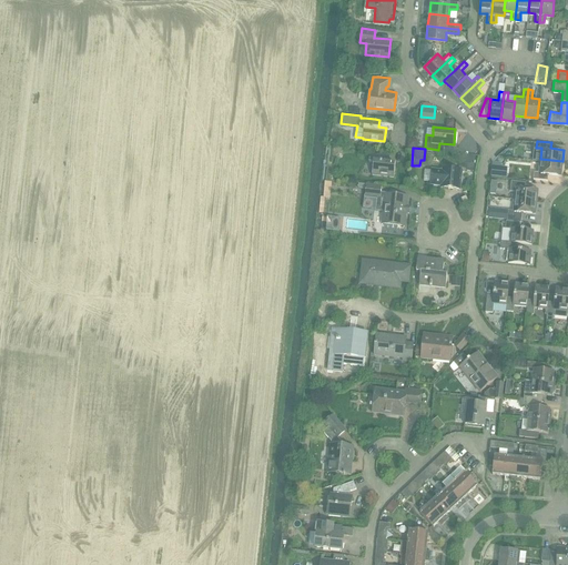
[(395,161),(388,161),(389,154),(369,152),(369,160),(373,160),(372,172),(394,175),(395,161)]
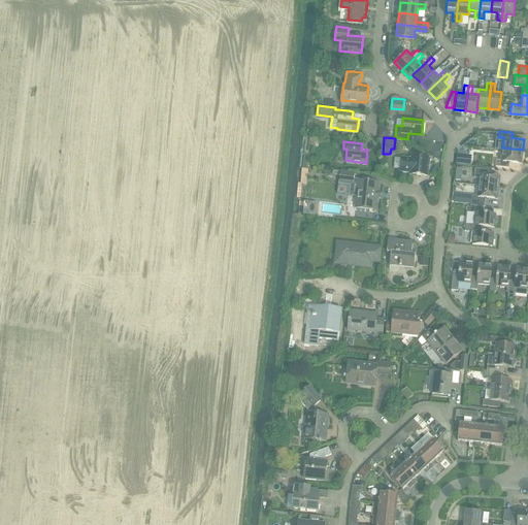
[(429,141),(429,150),(435,151),(434,155),(440,156),(441,143),(429,141)]
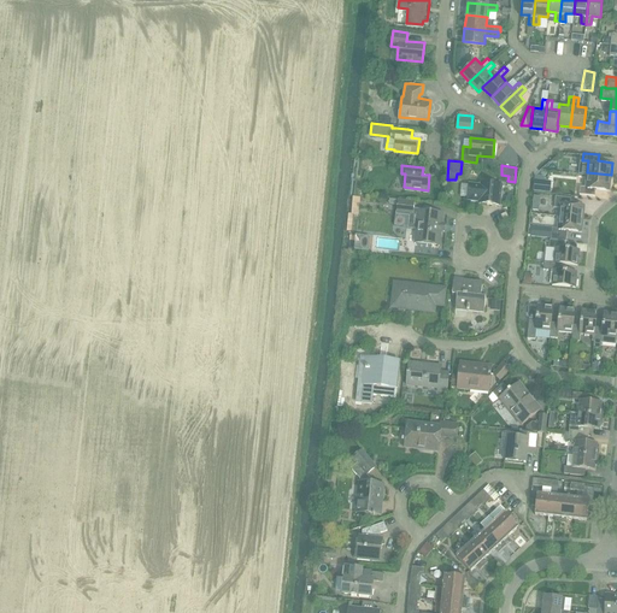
[(611,175),(587,172),(586,186),(580,184),(579,192),(594,193),(595,187),(610,188),(611,175)]
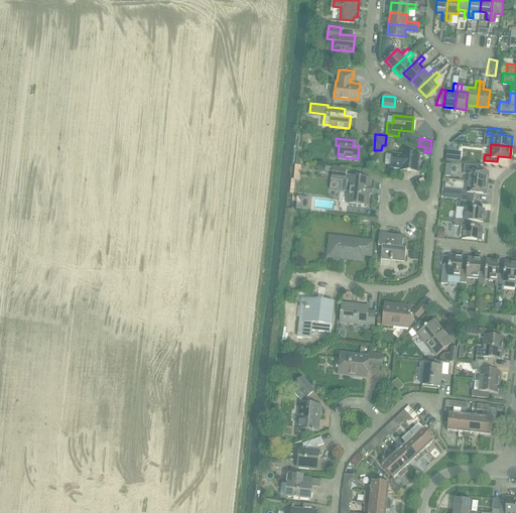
[(417,169),(419,152),(402,151),(402,153),(392,152),(391,165),(401,166),(400,168),(417,169)]
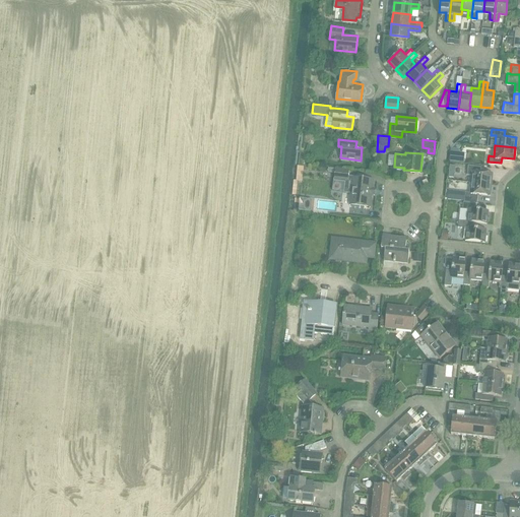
[(471,180),(491,183),(493,172),(480,171),(481,165),(468,164),(467,173),(472,174),(471,180)]
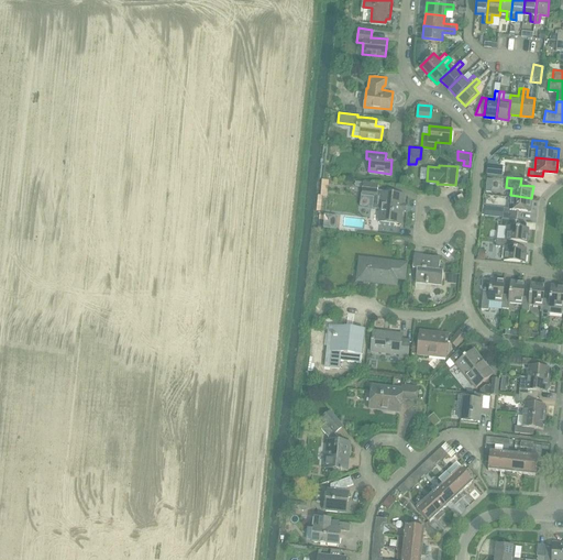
[(384,190),(377,190),(378,183),(363,180),(362,185),(362,194),(374,195),(373,206),(379,207),(378,220),(400,222),(404,193),(384,190)]
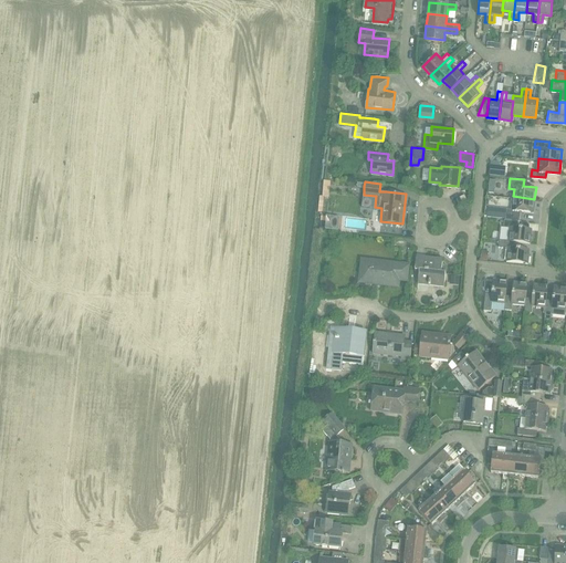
[(533,210),(534,199),(513,196),(512,208),(506,207),(505,214),(520,216),(521,209),(533,210)]
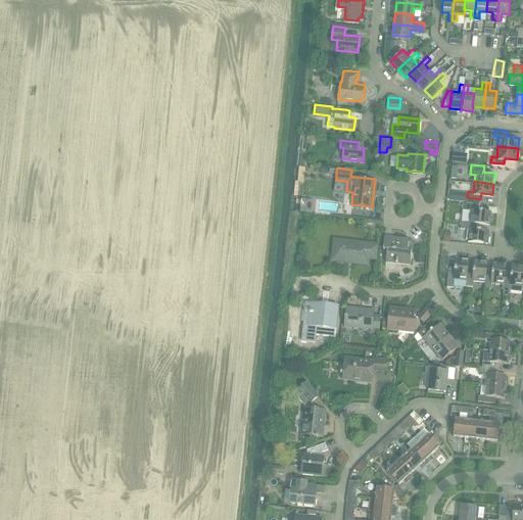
[(460,190),(459,199),(467,200),(467,197),(468,191),(460,190)]
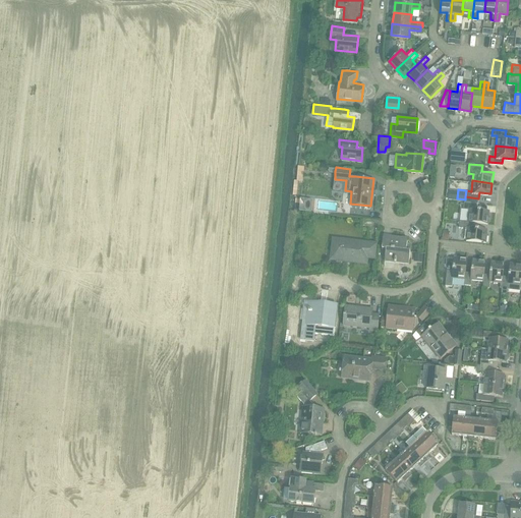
[(469,208),(468,220),(474,221),(487,222),(489,210),(476,208),(476,202),(464,200),(463,208),(469,208)]
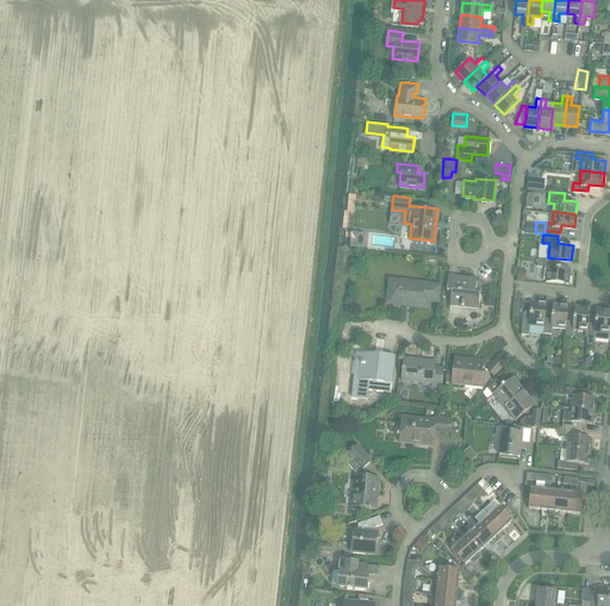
[(555,266),(555,258),(548,257),(537,256),(536,264),(547,266),(546,279),(568,281),(571,267),(555,266)]
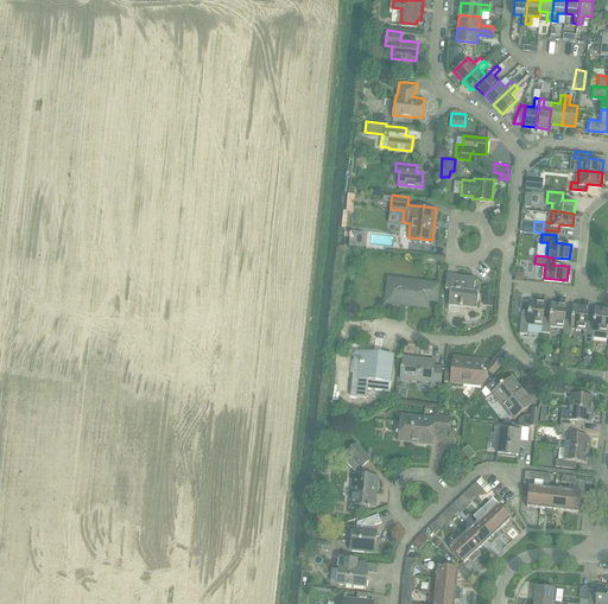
[(447,273),(445,287),(450,288),(449,298),(460,299),(461,300),(460,303),(462,304),(462,303),(477,305),(479,291),(474,290),(475,279),(461,277),(461,274),(447,273)]
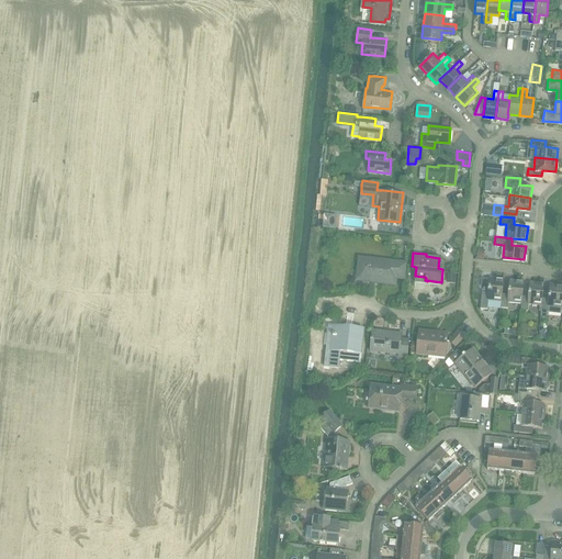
[(404,277),(405,261),(359,256),(357,276),(381,278),(381,281),(395,282),(396,276),(404,277)]
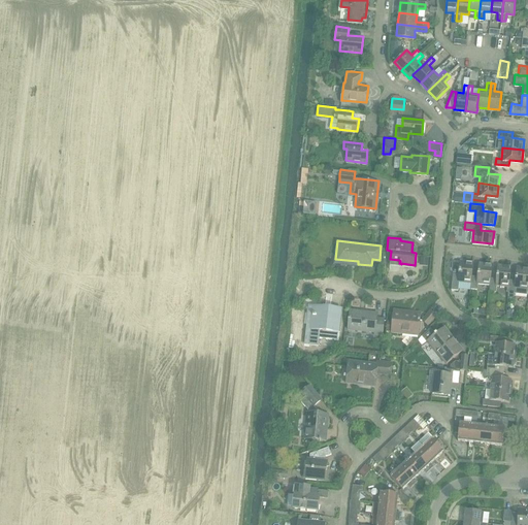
[(471,281),(471,274),(473,261),(460,259),(459,272),(453,272),(451,288),(458,289),(459,280),(471,281)]
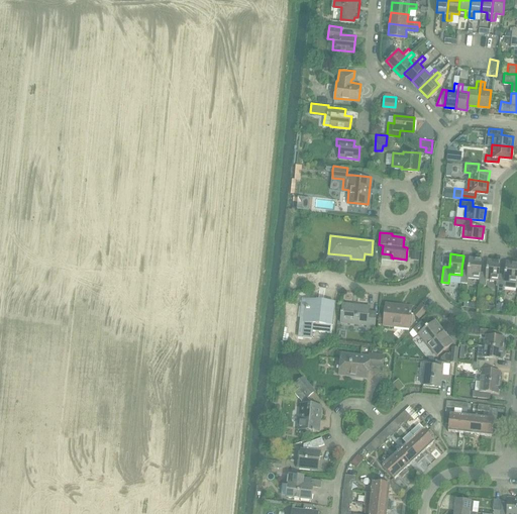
[(468,276),(480,277),(481,271),(482,258),(470,255),(468,269),(461,269),(461,275),(460,281),(467,282),(468,276)]
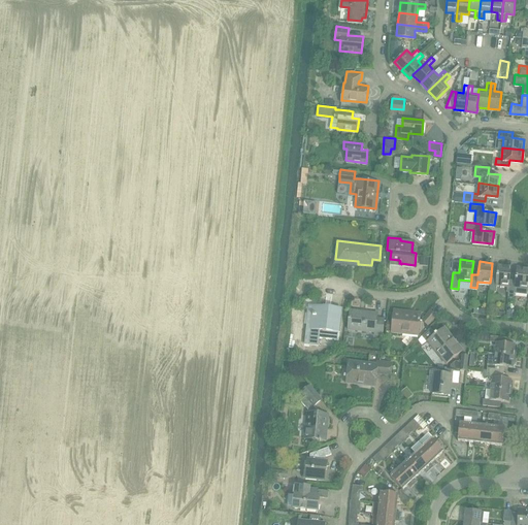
[(496,284),(508,285),(509,279),(510,265),(498,263),(497,276),(491,276),(490,283),(489,289),(496,290),(496,284)]
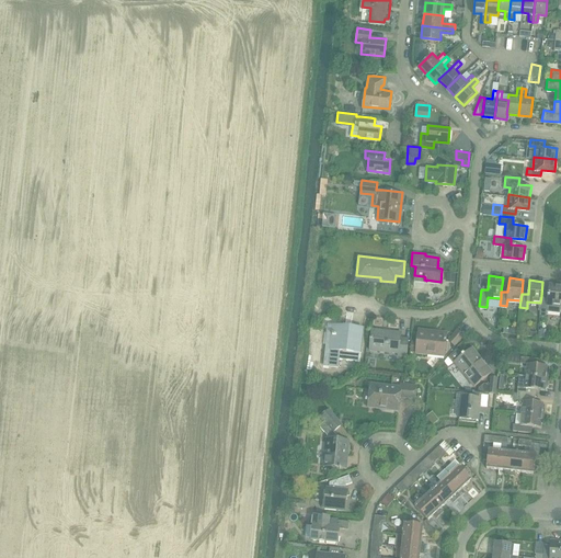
[(560,311),(560,305),(560,299),(560,283),(549,282),(548,296),(541,296),(540,303),(539,315),(546,316),(547,310),(560,311)]
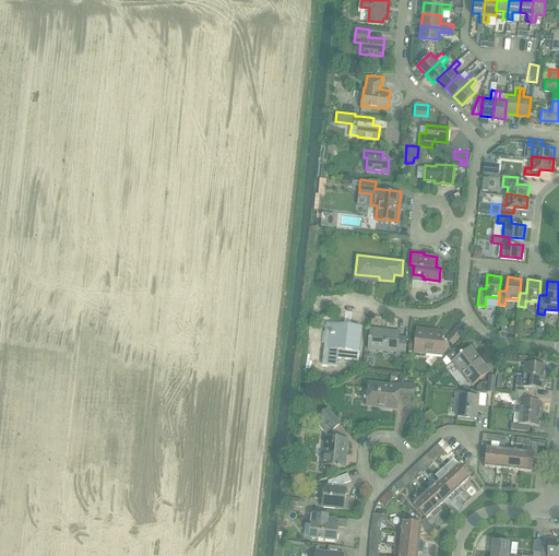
[(337,356),(358,358),(359,350),(361,326),(334,322),(334,331),(331,331),(329,346),(326,363),(337,364),(337,356)]
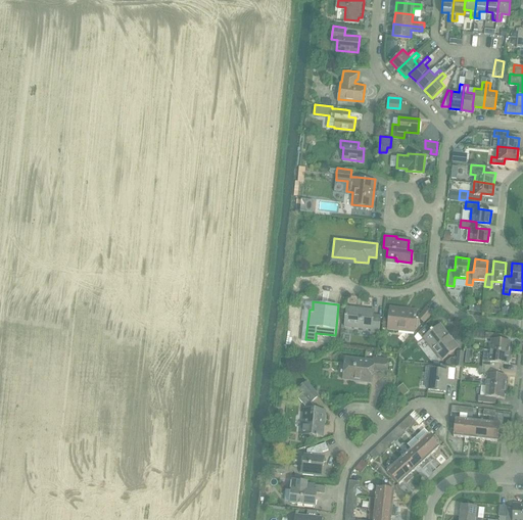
[(378,331),(379,324),(380,315),(373,314),(374,309),(346,305),(344,324),(371,327),(371,330),(378,331)]
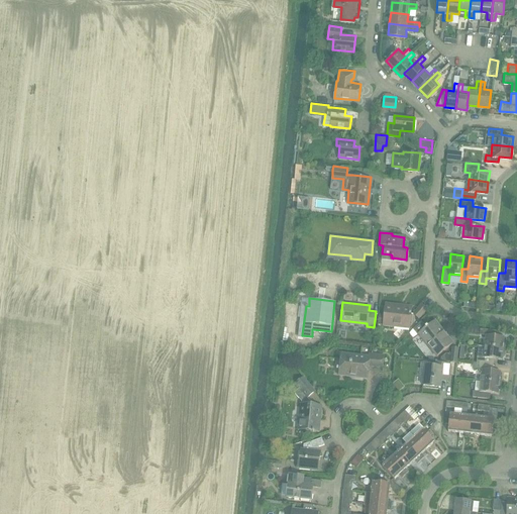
[(384,322),(383,324),(409,327),(412,305),(386,302),(385,313),(384,315),(384,322)]
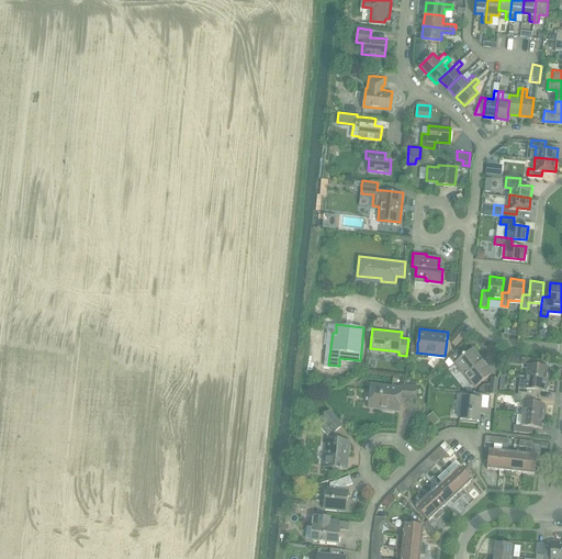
[(456,344),(457,343),(464,334),(458,328),(451,337),(449,338),(456,344)]
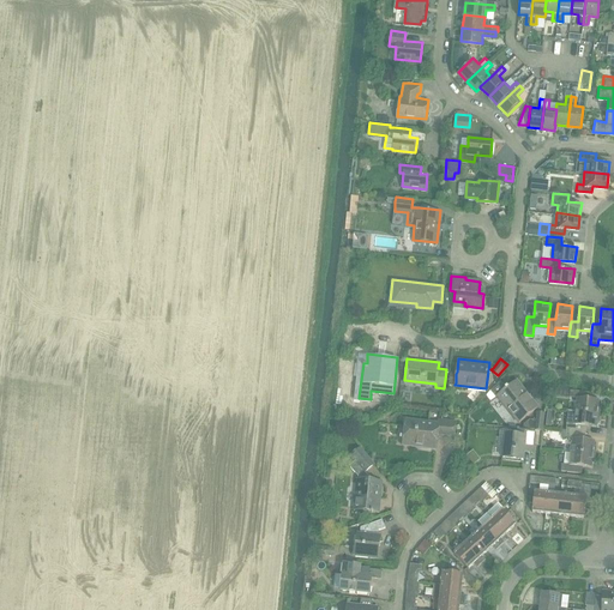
[(507,368),(501,378),(505,380),(512,370),(507,368)]
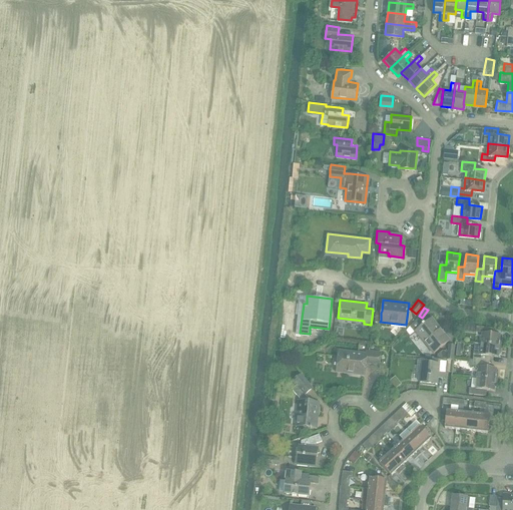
[(418,316),(410,325),(415,331),(416,329),(433,351),(441,345),(449,339),(432,317),(424,323),(418,316)]
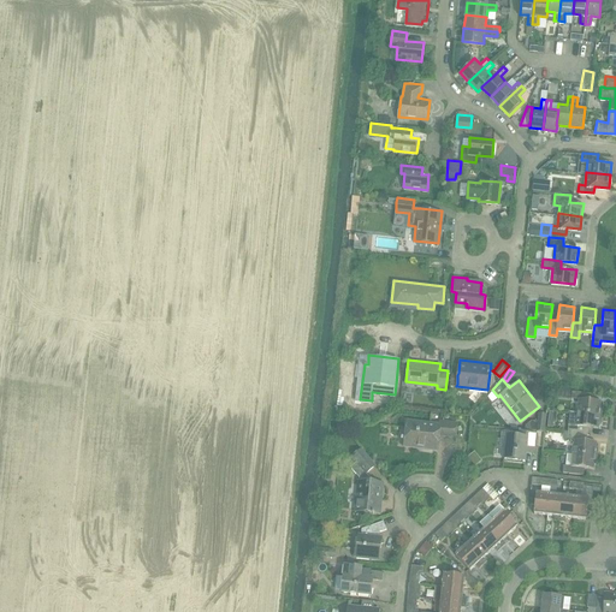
[(569,396),(570,386),(561,385),(560,394),(569,396)]
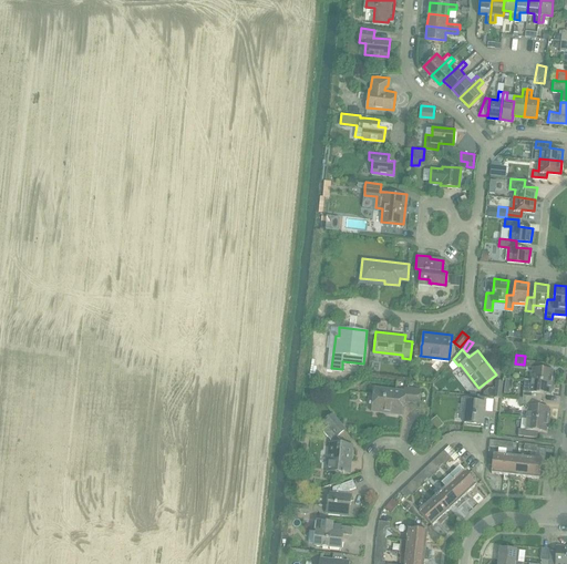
[(533,366),(532,378),(554,380),(554,372),(553,372),(553,368),(543,367),(543,360),(526,358),(526,365),(533,366)]
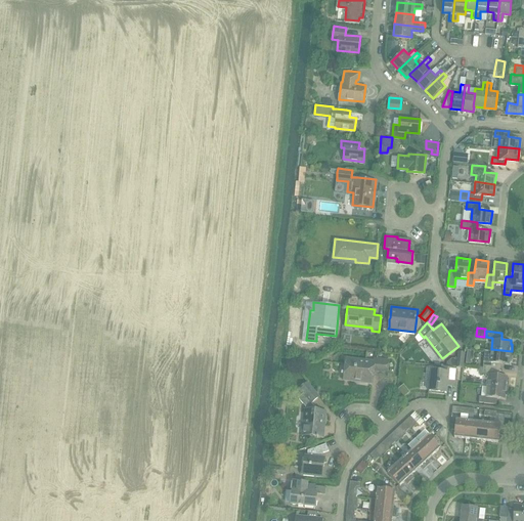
[(457,355),(452,354),(447,359),(446,362),(456,363),(463,364),(465,350),(459,349),(457,355)]
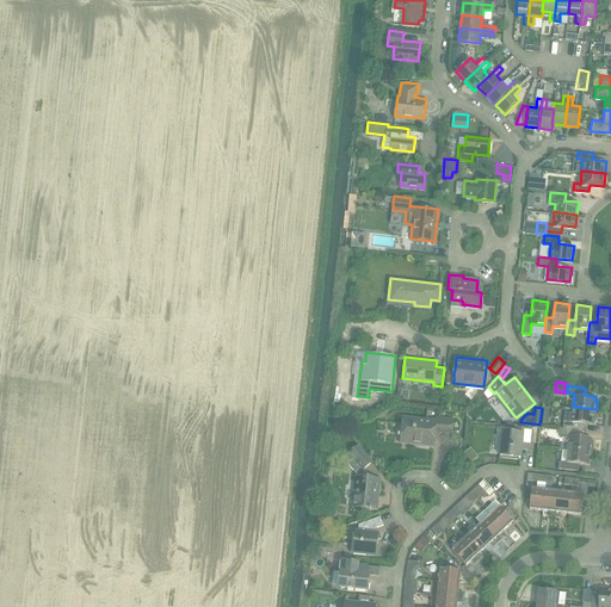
[(563,426),(580,428),(581,421),(593,422),(593,417),(596,417),(597,409),(573,407),(565,407),(563,420),(559,419),(559,426),(560,426),(562,426),(563,426)]
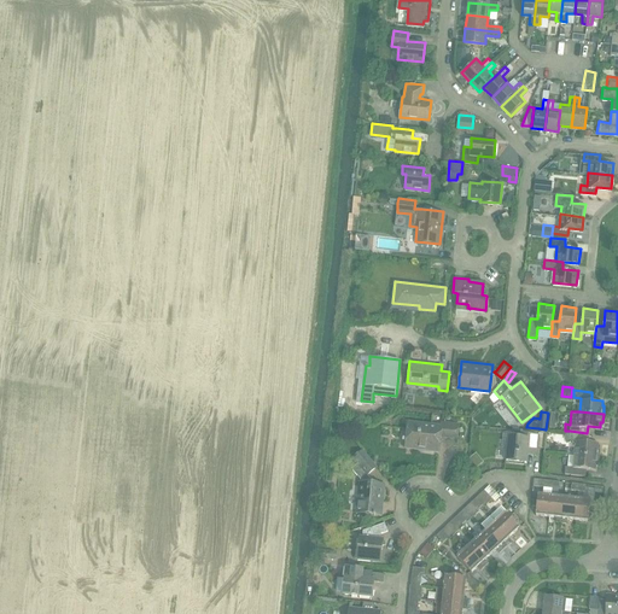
[(458,437),(459,425),(459,421),(441,419),(441,424),(408,420),(406,445),(438,450),(441,434),(458,437)]
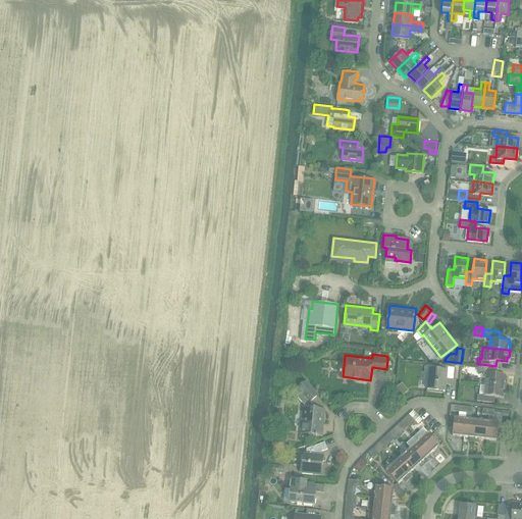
[(453,378),(454,368),(455,367),(457,367),(457,370),(460,370),(461,363),(455,362),(455,364),(439,362),(438,368),(429,367),(427,387),(445,390),(446,377),(453,378)]
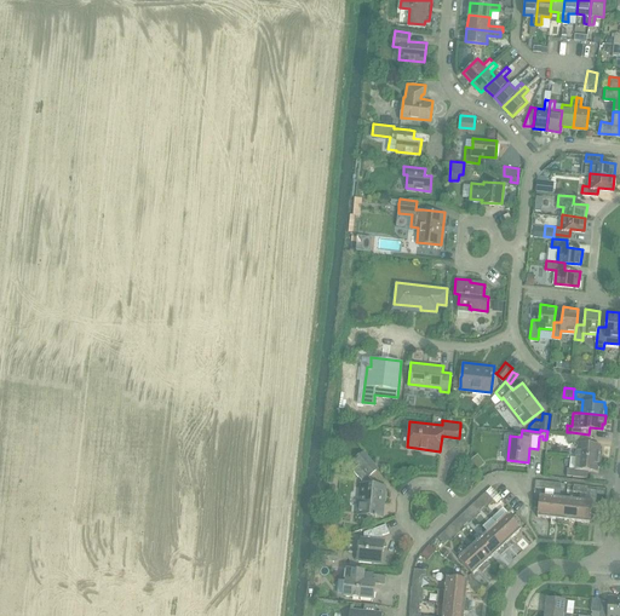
[(589,442),(589,435),(572,432),(570,432),(568,432),(567,439),(578,441),(577,454),(601,456),(602,448),(600,448),(601,443),(589,442)]
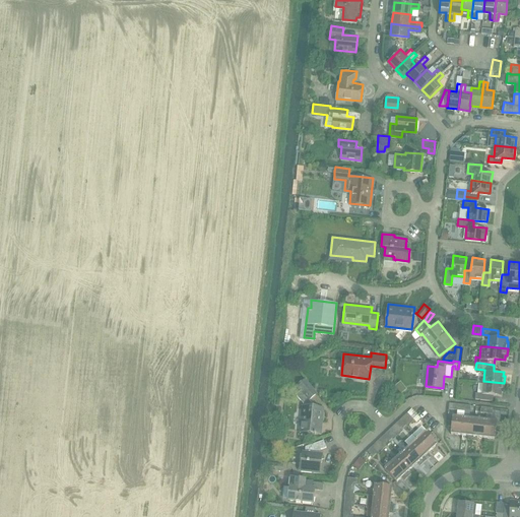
[(303,401),(303,404),(300,430),(315,431),(314,432),(316,432),(320,432),(322,412),(323,406),(317,406),(317,402),(312,402),(308,398),(317,391),(311,383),(305,377),(297,384),(301,389),(296,393),(303,401)]
